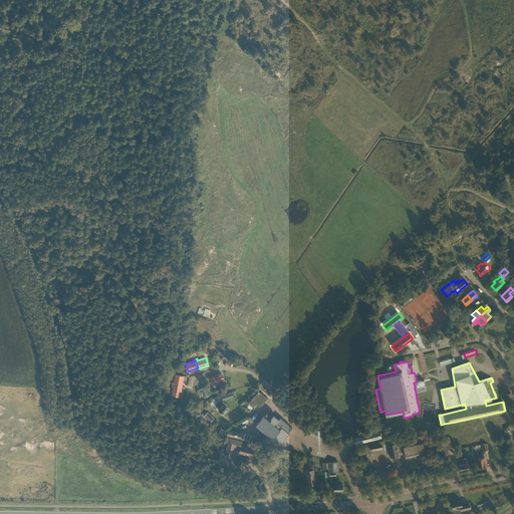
[(221,373),(210,378),(213,384),(224,379),(221,373)]
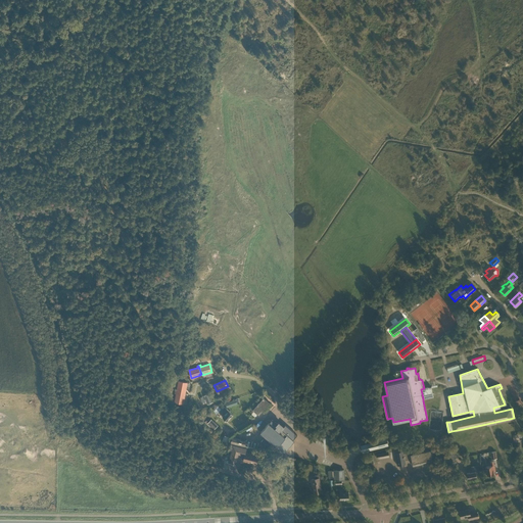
[(176,390),(175,391),(184,393),(184,391),(185,392),(187,383),(179,381),(177,390),(176,390)]
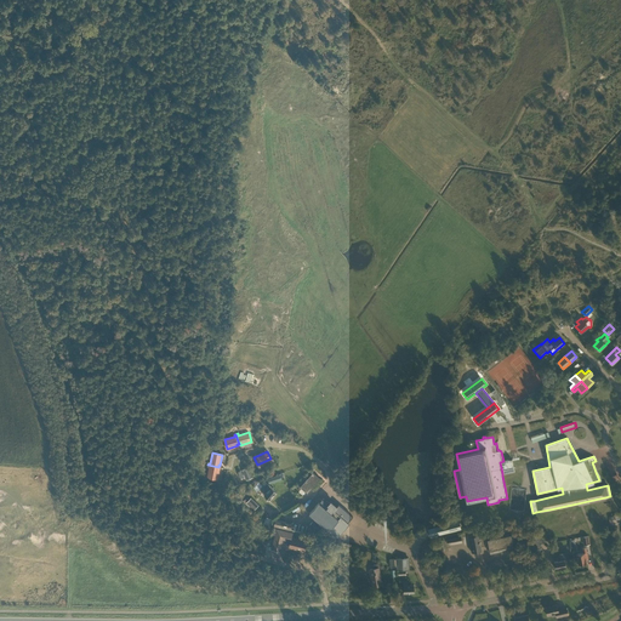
[(502,473),(514,471),(512,459),(503,461),(500,462),(502,473)]
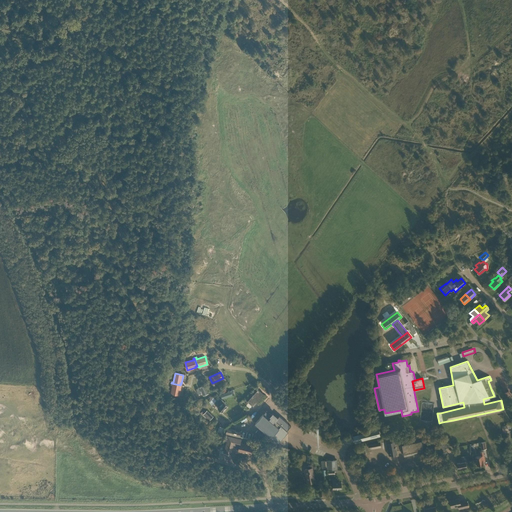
[(173,385),(171,394),(179,395),(181,386),(179,386),(180,385),(171,383),(171,385),(173,385)]
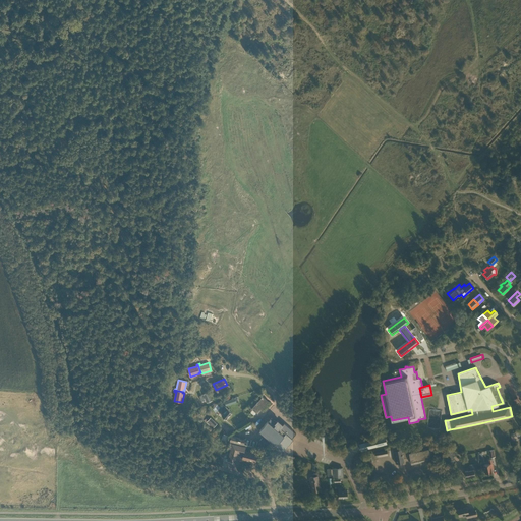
[(263,396),(251,408),(256,413),(261,408),(262,409),(269,402),(263,396)]
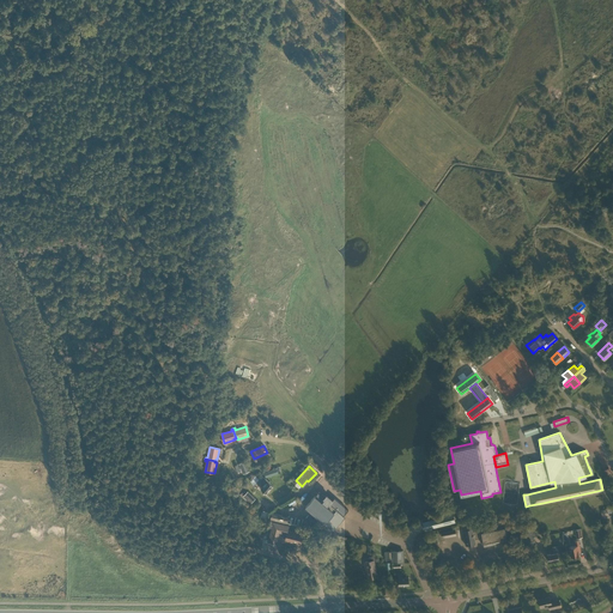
[(273,485),(265,478),(262,475),(259,479),(265,484),(260,489),(266,493),(273,485)]
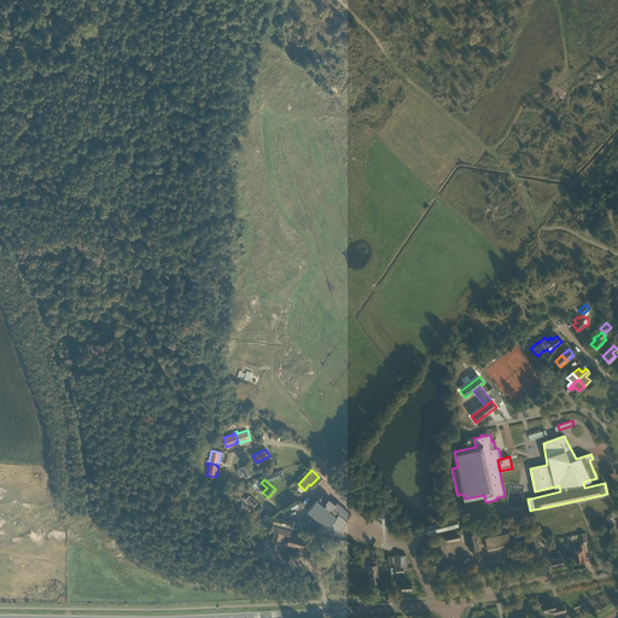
[(250,495),(248,497),(245,495),(240,500),(248,506),(249,505),(252,508),(257,502),(250,495)]
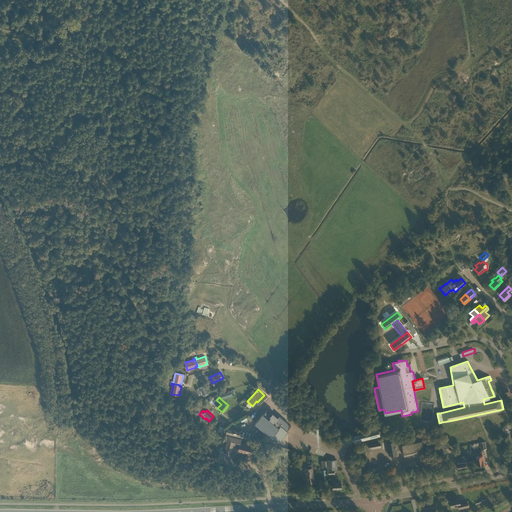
[(263,414),(255,423),(271,437),(269,438),(276,444),(288,431),(286,430),(290,426),(279,416),(278,418),(273,414),(271,415),(267,411),(263,415),(263,414)]
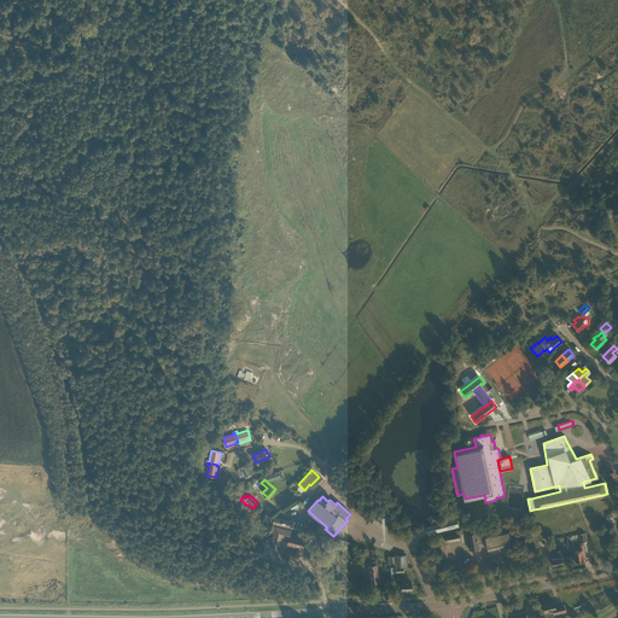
[(289,526),(290,522),(274,517),(273,523),(289,526)]
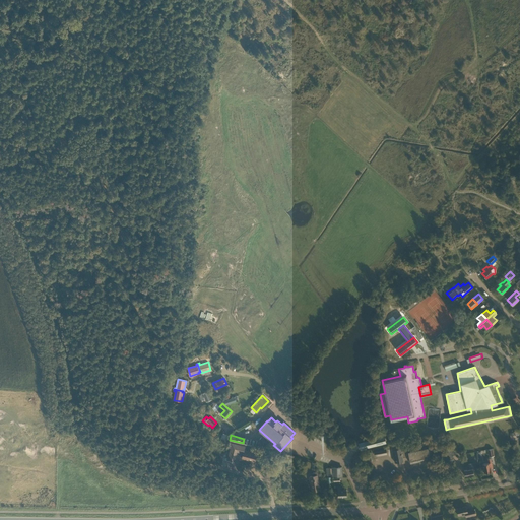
[(265,445),(268,442),(262,436),(259,440),(265,445)]
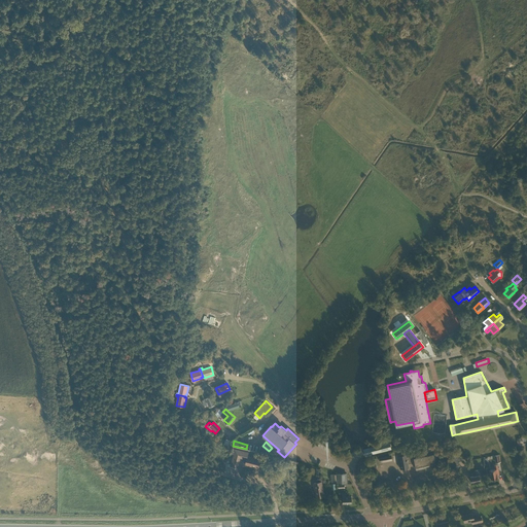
[(372,454),(372,453),(391,449),(389,442),(370,447),(363,448),(365,456),(372,454)]
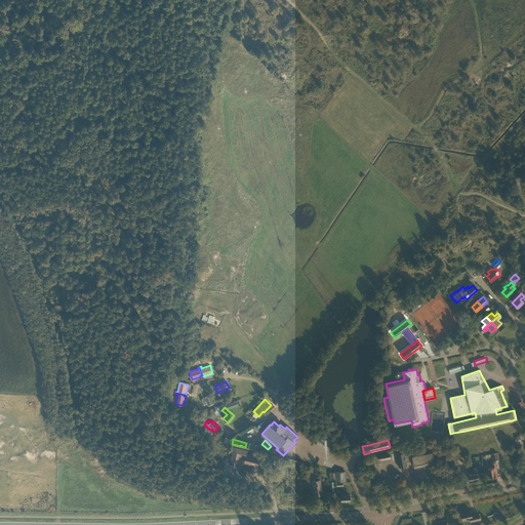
[(259,457),(246,453),(247,450),(234,447),(230,463),(236,466),(239,454),(245,456),(244,463),(257,467),(259,457)]
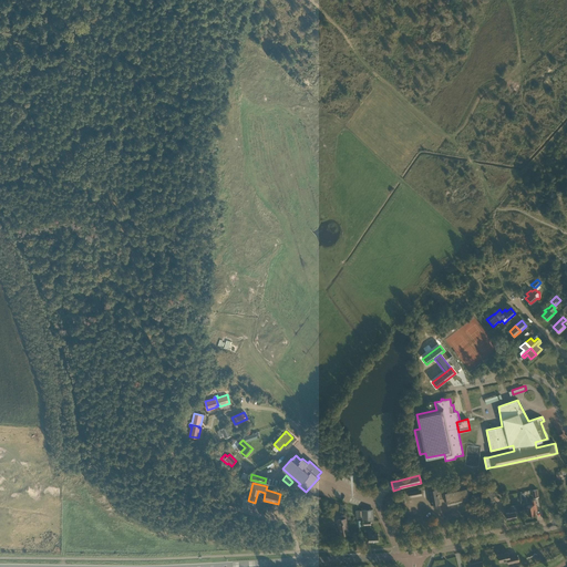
[(465,502),(470,501),(465,484),(444,488),(444,491),(437,492),(436,488),(428,490),(431,505),(440,503),(439,498),(445,497),(447,505),(459,503),(459,502),(465,500),(465,502)]
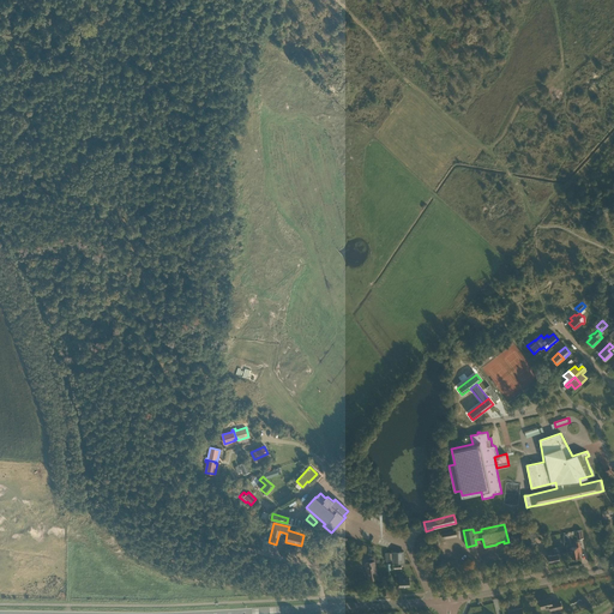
[(531,540),(539,535),(531,527),(525,531),(531,540)]
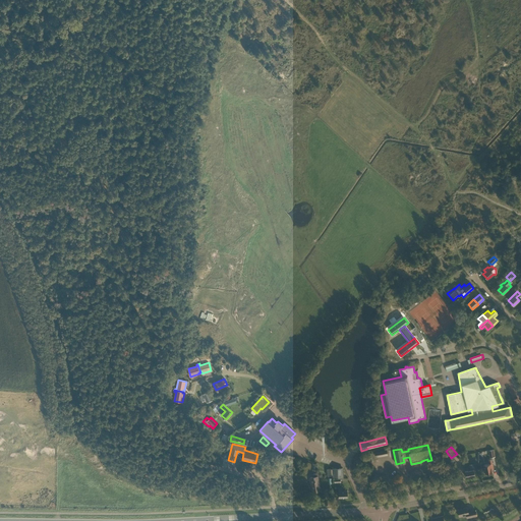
[(491,469),(494,469),(491,460),(488,460),(489,464),(483,465),(485,473),(493,472),(491,469)]
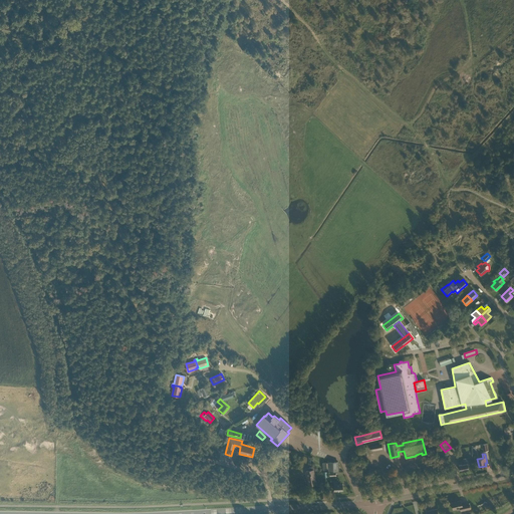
[(468,460),(467,458),(464,458),(464,460),(465,464),(459,465),(460,471),(465,470),(465,471),(468,470),(468,469),(468,467),(469,467),(469,463),(468,463),(468,460)]
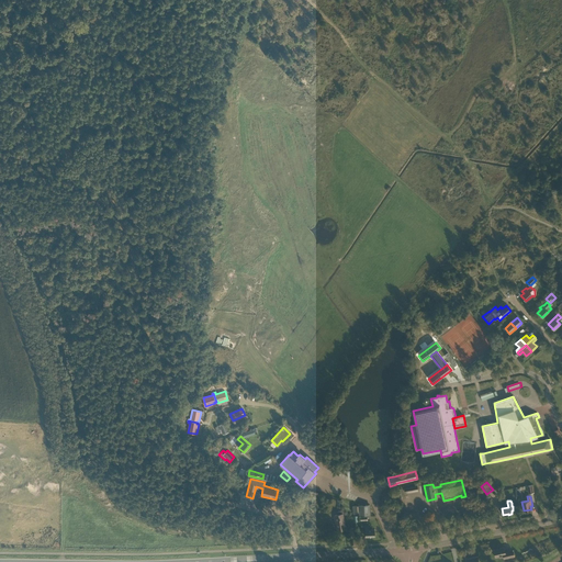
[(359,516),(370,515),(370,505),(358,506),(359,516)]
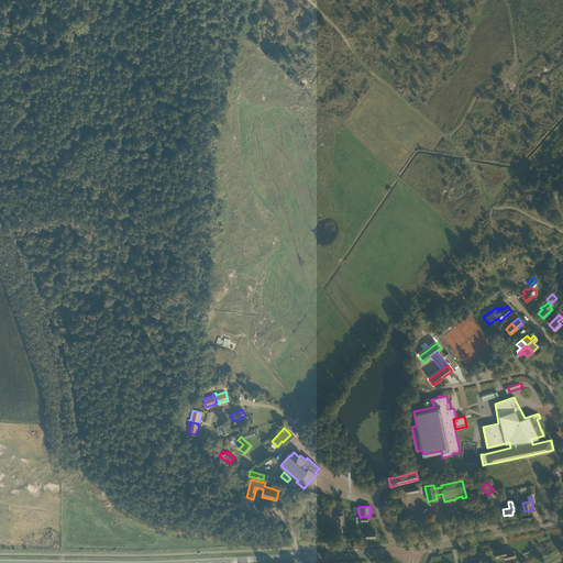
[(338,531),(346,530),(343,511),(338,512),(338,516),(334,516),(338,531)]
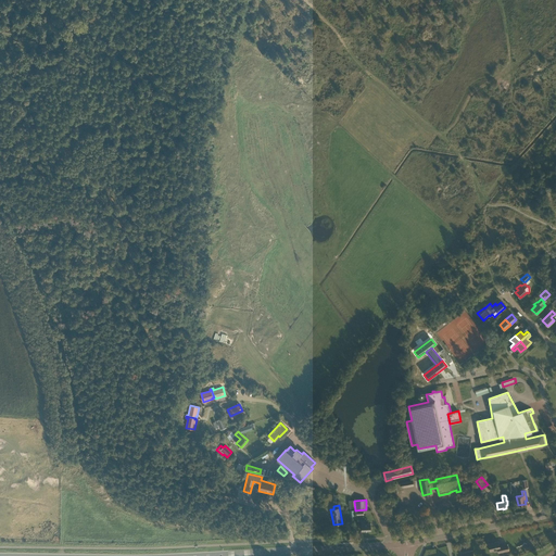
[(362,531),(370,530),(370,523),(365,523),(365,520),(361,520),(362,531)]
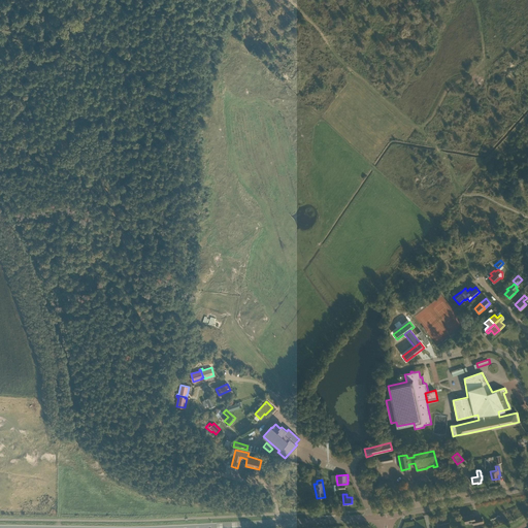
[(474,519),(473,514),(463,516),(465,523),(472,522),(473,525),(483,523),(482,517),(474,519)]
